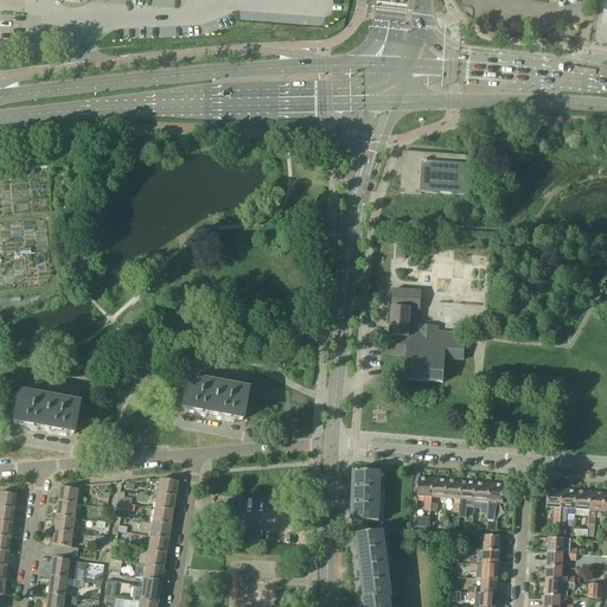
[(403,152),(400,195),(421,196),(421,193),(472,197),(474,167),(472,167),(473,157),(403,152)]
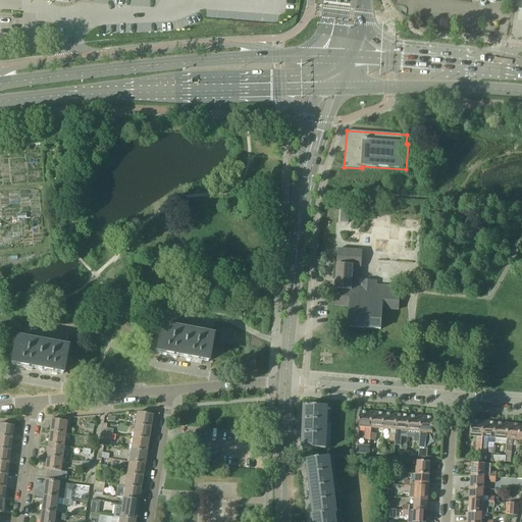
[(342,210),(341,222),(349,223),(350,211),(342,210)]
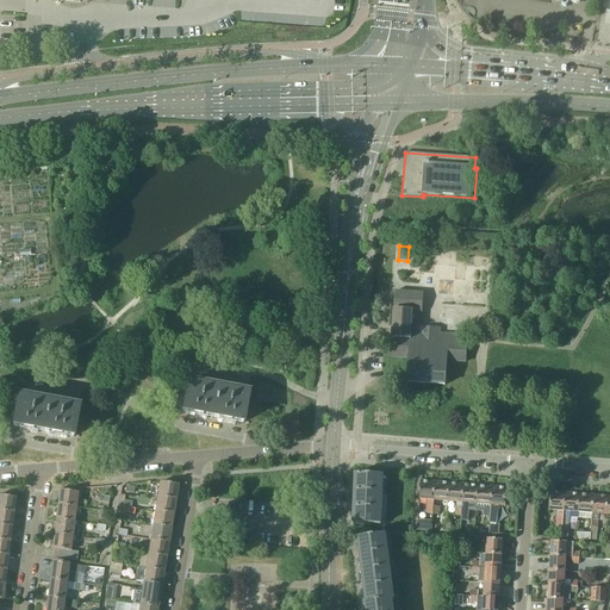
[(441,329),(422,328),(424,294),(400,292),(396,292),(391,358),(409,359),(408,383),(446,385),(447,361),(466,362),(468,337),(440,335),(441,329)]
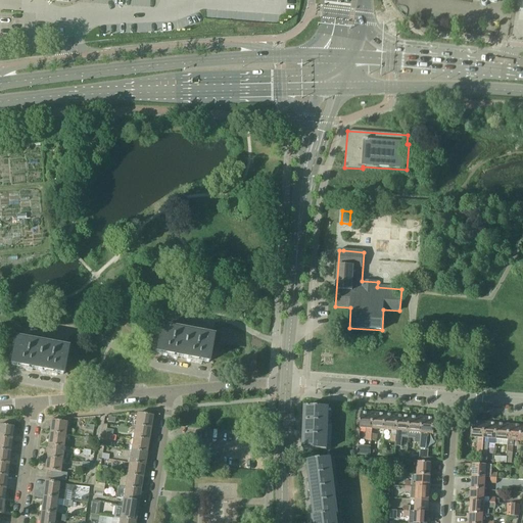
[(247,302),(238,302),(238,311),(247,311),(247,302)]
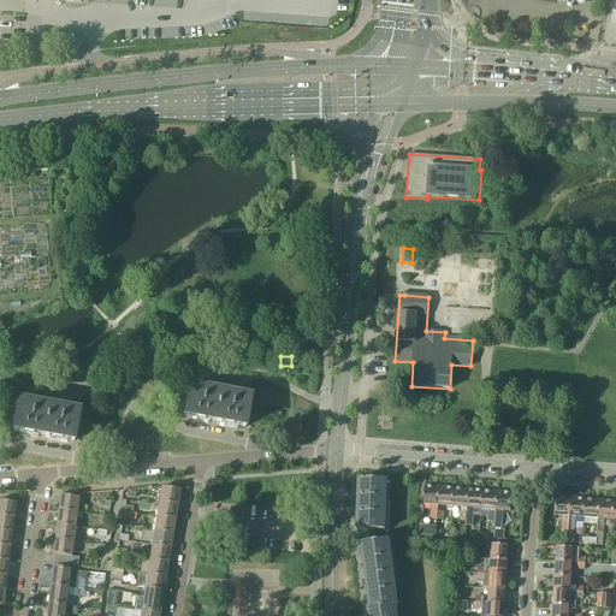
[(205,420),(214,421),(220,392),(189,386),(183,415),(196,418),(196,421),(203,422),(205,420)]
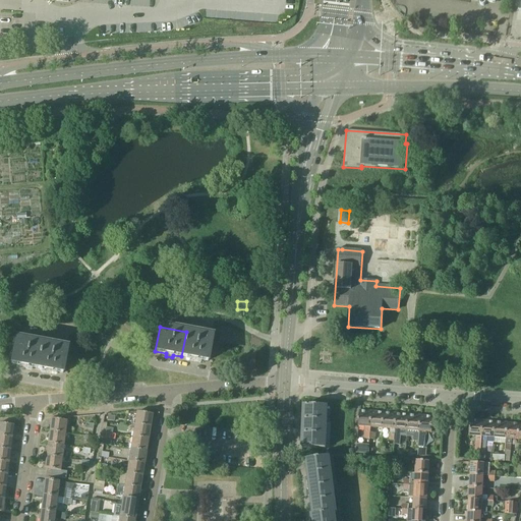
[(186,332),(181,356),(190,358),(189,360),(196,361),(196,359),(208,361),(213,337),(186,332)]
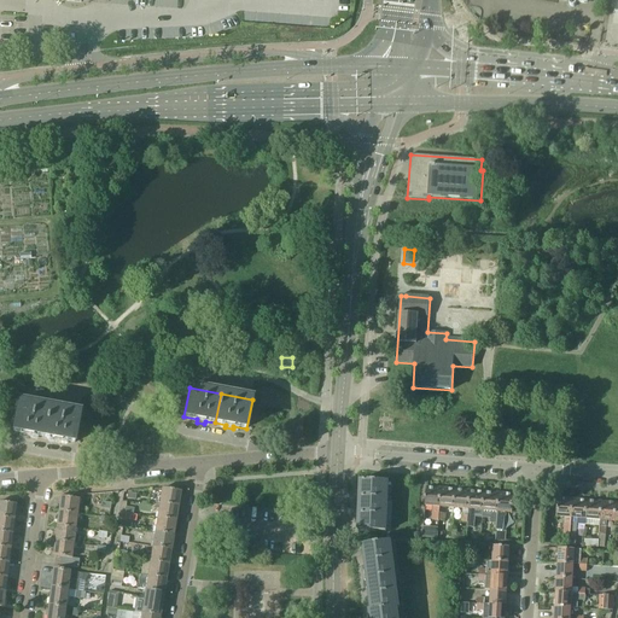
[(33,435),(44,437),(48,408),(18,402),(12,431),(25,433),(24,437),(33,438),(33,435)]
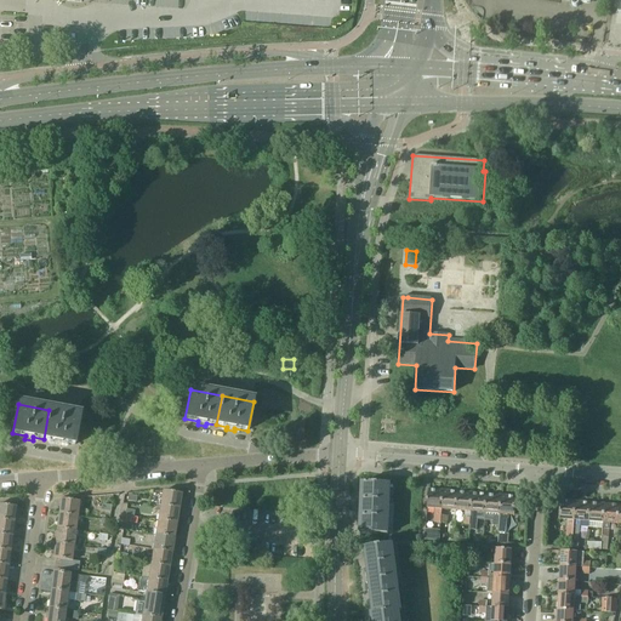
[(49,410),(44,439),(55,442),(53,444),(62,445),(62,443),(75,445),(80,415),(49,410)]
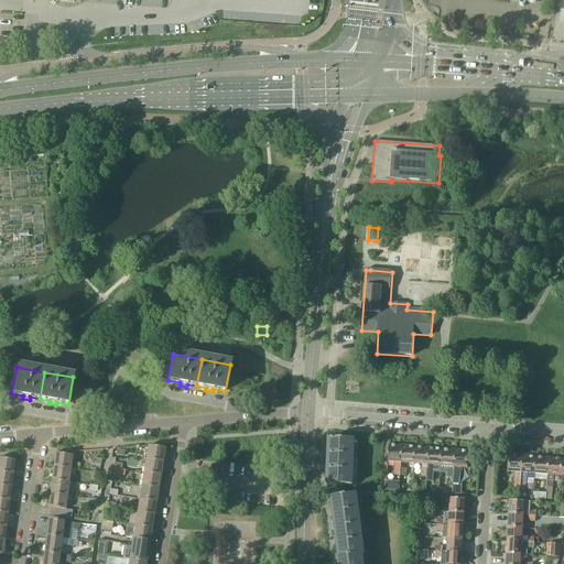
[(329,447),(328,455),(354,456),(355,440),(329,438),(329,447)]
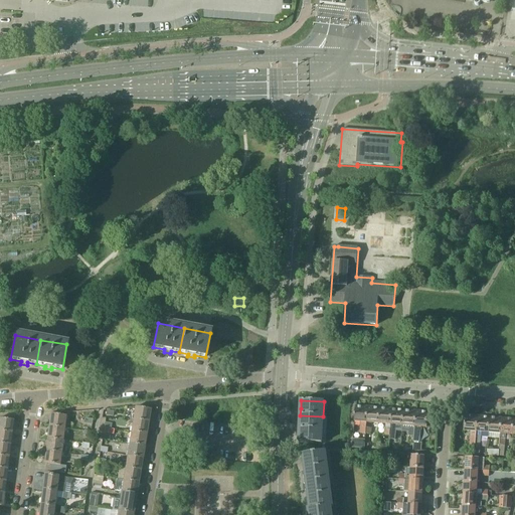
[(354,421),(361,422),(360,434),(366,434),(366,427),(367,422),(368,406),(356,405),(354,421)]
